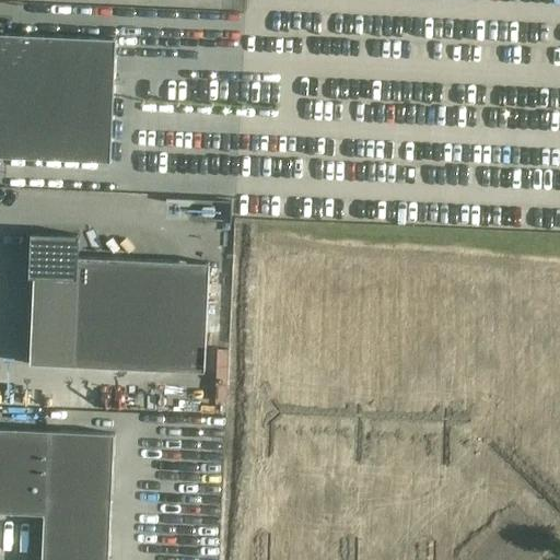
[(0,156),(6,158),(111,162),(116,38),(3,34),(3,30),(0,28),(0,156)]
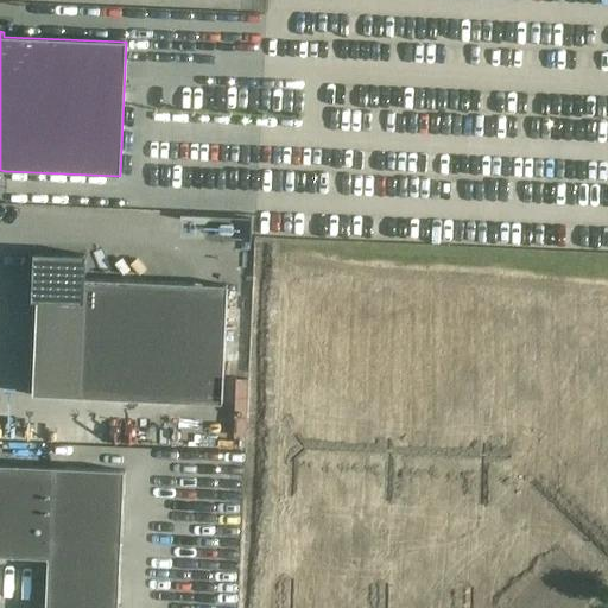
[(222,404),(228,286),(86,279),(87,255),(35,253),(32,302),(37,302),(33,396),(222,404)]
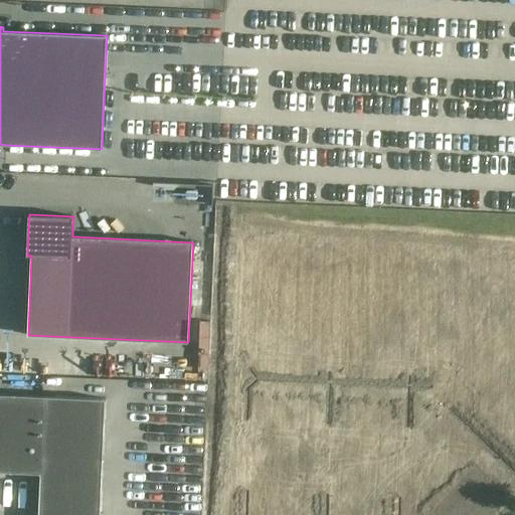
[(159,345),(159,373),(191,373),(191,346),(159,345)]
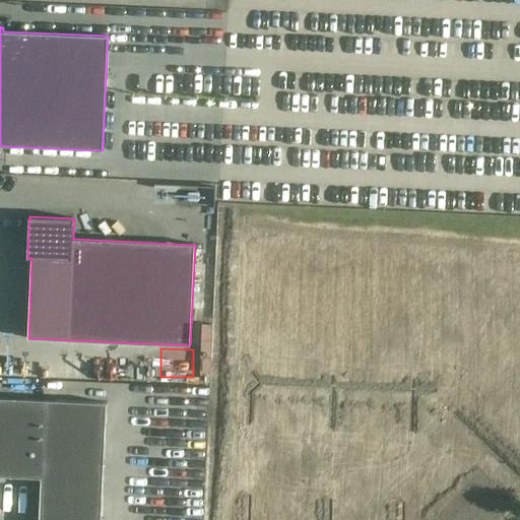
[(176,386),(177,414),(196,414),(195,385),(176,386)]
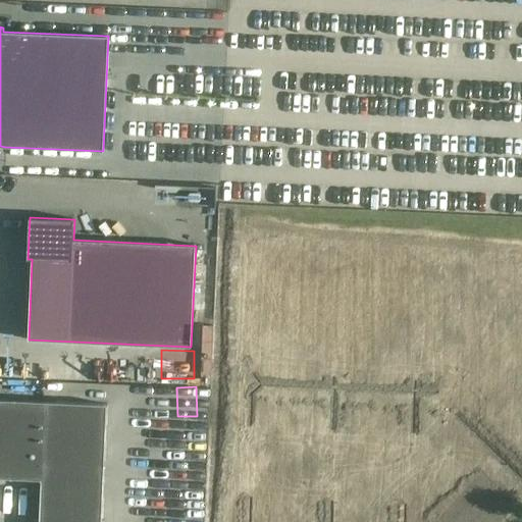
[(0,477),(42,479),(45,402),(0,400),(0,477)]
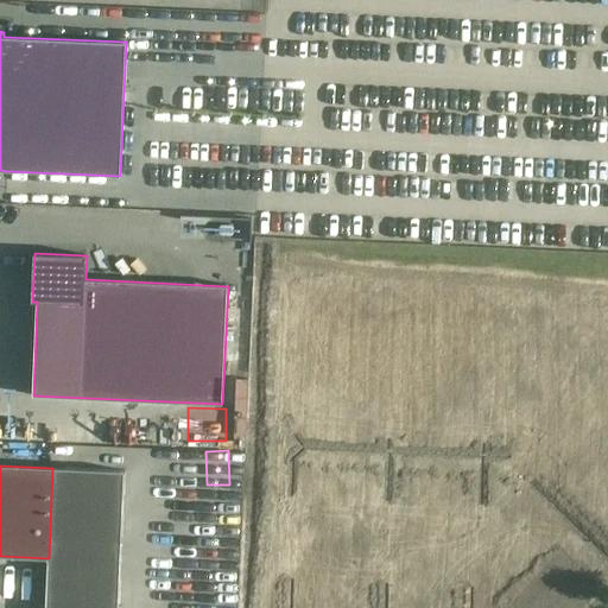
[(52,468),(49,558),(46,607),(118,607),(125,472),(52,468)]
